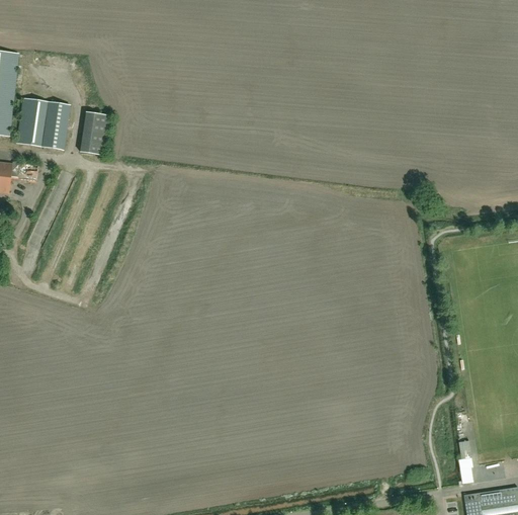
[(0,133),(9,135),(18,53),(0,50),(0,133)]
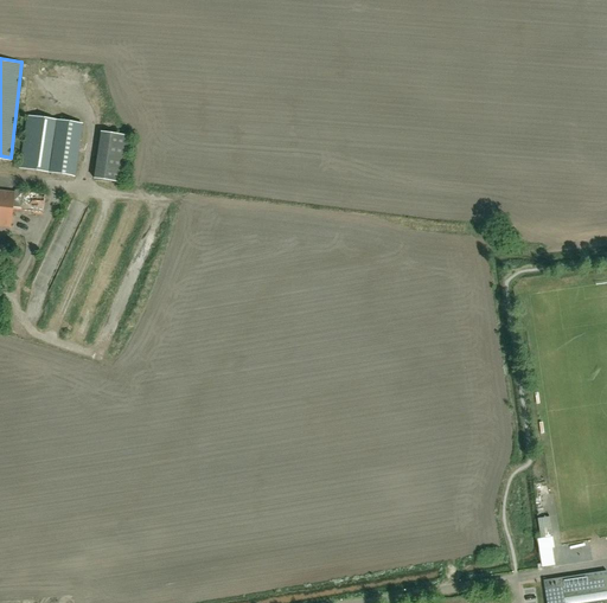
[(27,113),(19,165),(75,173),(82,121),(27,113)]
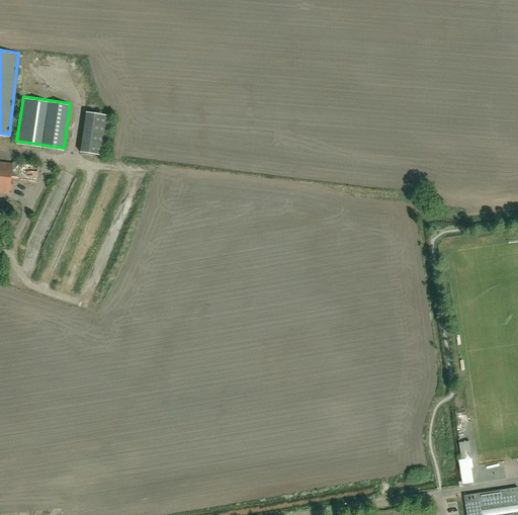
[(86,110),(81,151),(104,154),(110,113),(86,110)]
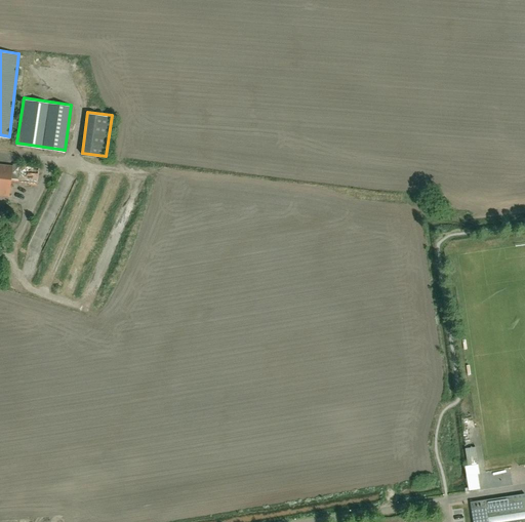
[(0,194),(9,195),(11,178),(37,182),(39,165),(12,162),(12,164),(0,162),(0,194)]
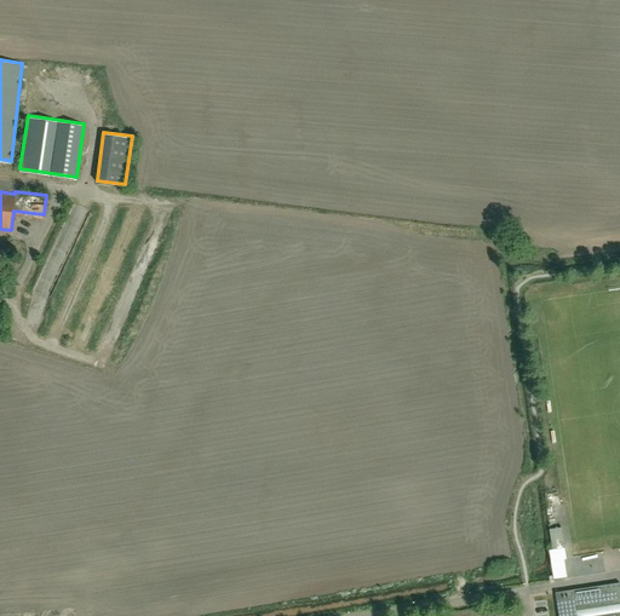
[(552,551),(550,551),(554,576),(567,575),(563,548),(564,548),(561,524),(549,527),(552,551)]
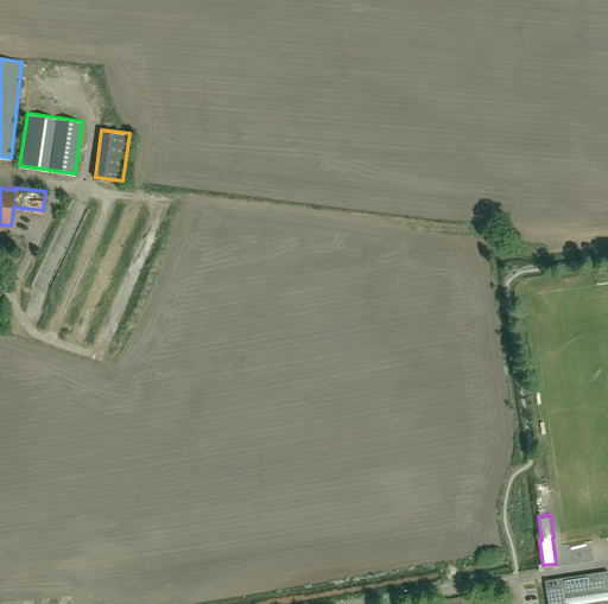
[(607,603),(607,572),(607,568),(544,579),(548,603),(607,603)]
